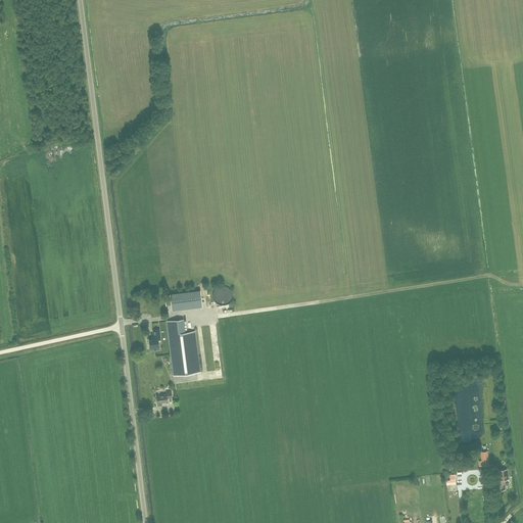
[(235,301),(232,289),(228,290),(227,285),(219,288),(220,291),(215,292),(218,306),(235,301)]
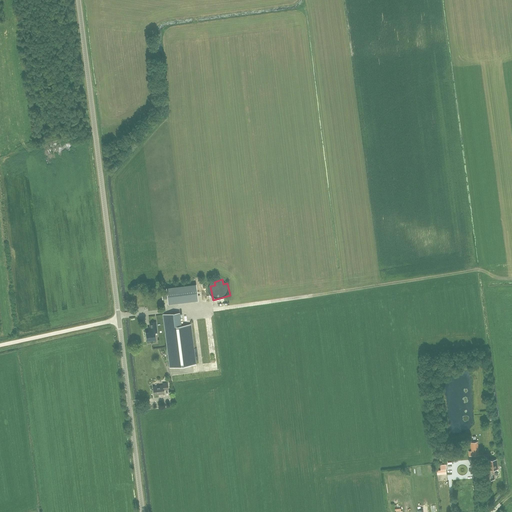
[(166,288),(166,290),(161,290),(162,299),(167,299),(168,304),(198,300),(196,284),(166,288)]
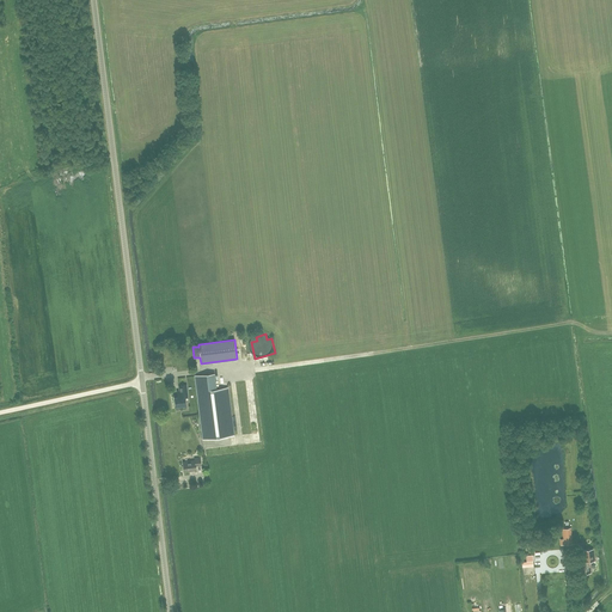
[(175,407),(181,407),(181,408),(185,407),(184,405),(185,405),(184,397),(188,396),(187,385),(179,385),(179,391),(181,391),(181,397),(175,398),(175,407)]
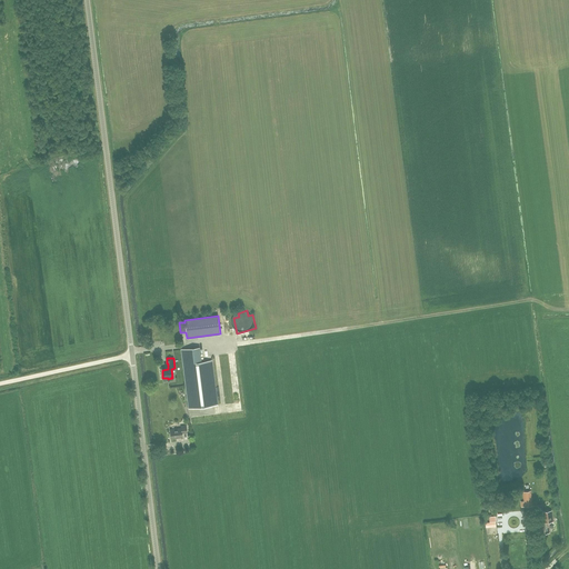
[(217,400),(213,363),(207,365),(207,363),(197,365),(200,393),(203,392),(205,402),(217,400)]
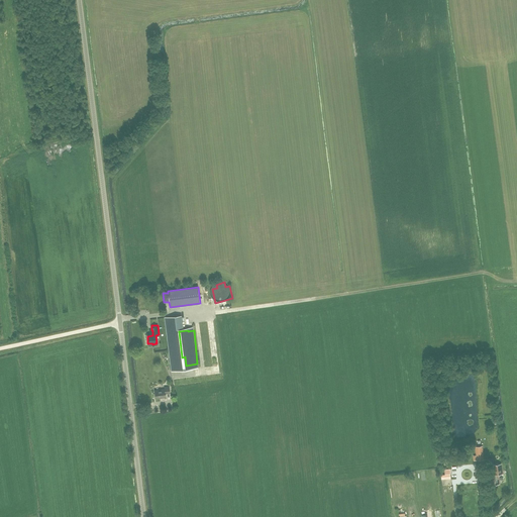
[(203,364),(209,363),(205,340),(199,341),(203,364)]
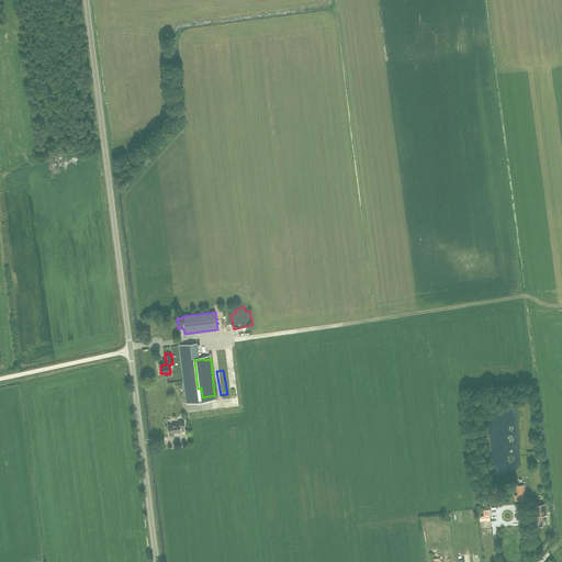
[(250,403),(248,371),(242,372),(244,403),(250,403)]
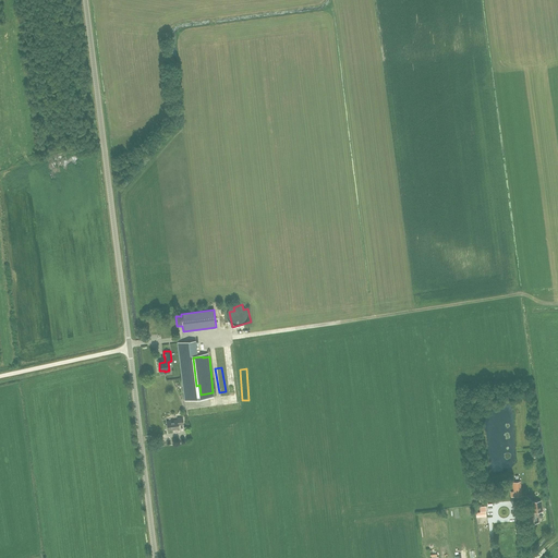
[(179,425),(183,424),(182,417),(178,419),(178,421),(167,422),(168,431),(179,428),(179,425)]
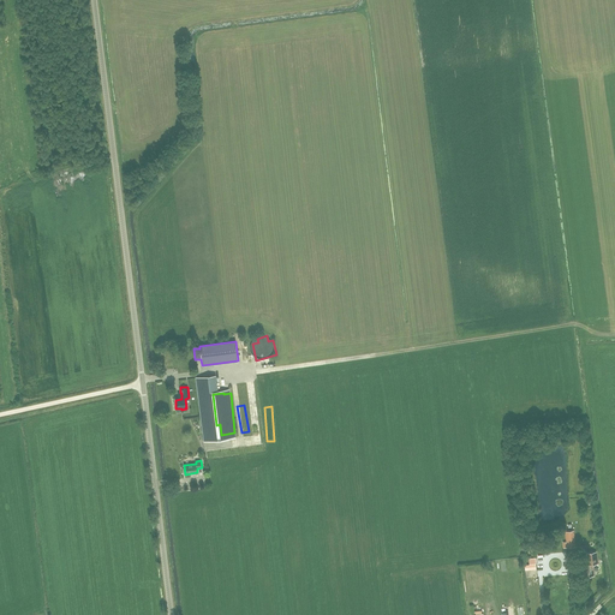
[(577,547),(574,531),(565,532),(566,542),(562,542),(563,548),(577,547)]
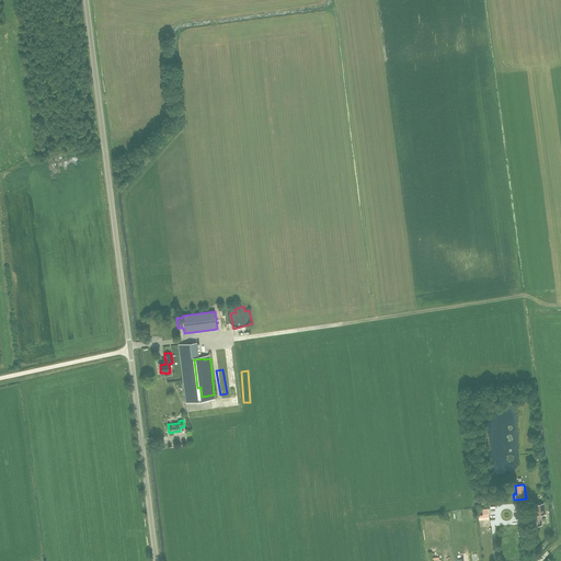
[(535,504),(536,514),(531,514),(533,526),(542,525),(541,514),(546,514),(545,503),(535,504)]
